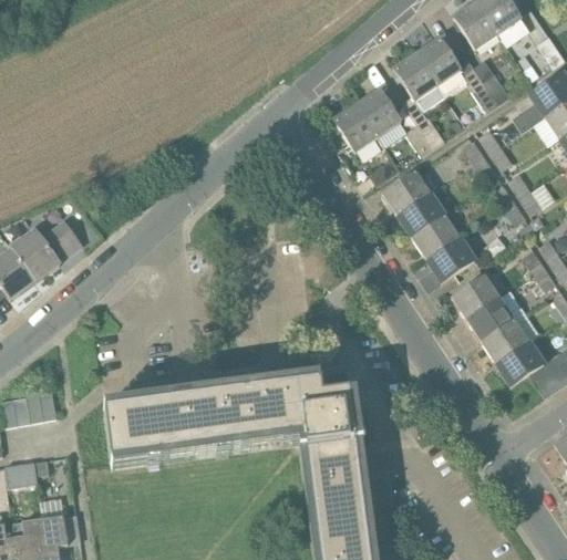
[(474,48),(497,32),(476,0),(453,16),(474,48)]
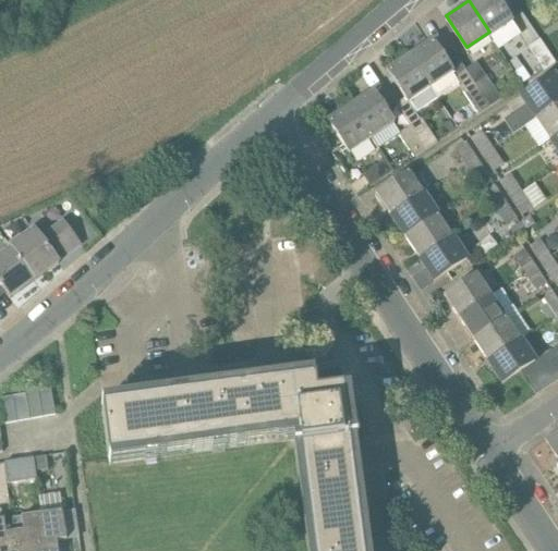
[(469,0),(489,32),(512,17),(499,0),(469,0)]
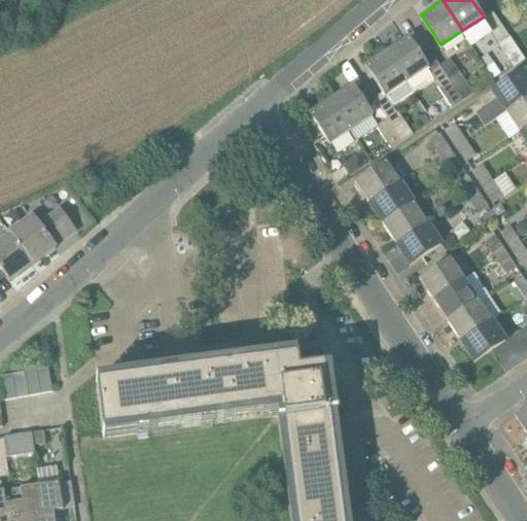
[(407,78),(427,64),(408,34),(387,47),(407,78)]
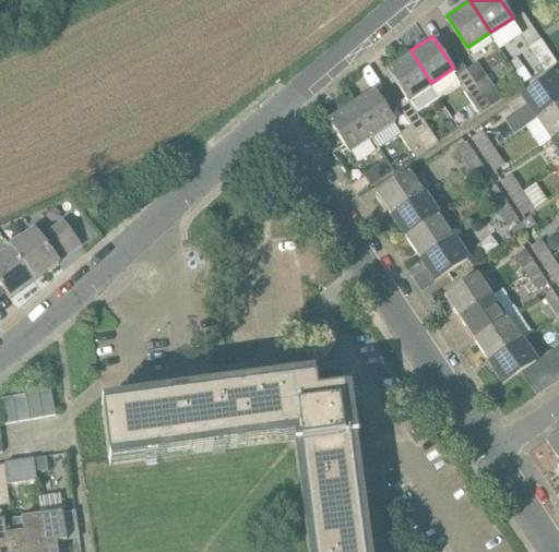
[(556,59),(540,36),(528,44),(544,67),(556,59)]
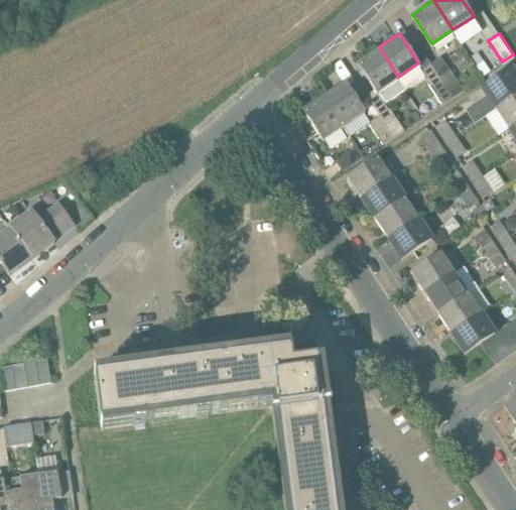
[(378,91),(398,77),(379,46),(357,60),(374,87),(366,92),(379,112),(393,134),(404,127),(390,105),(388,106),(378,91)]
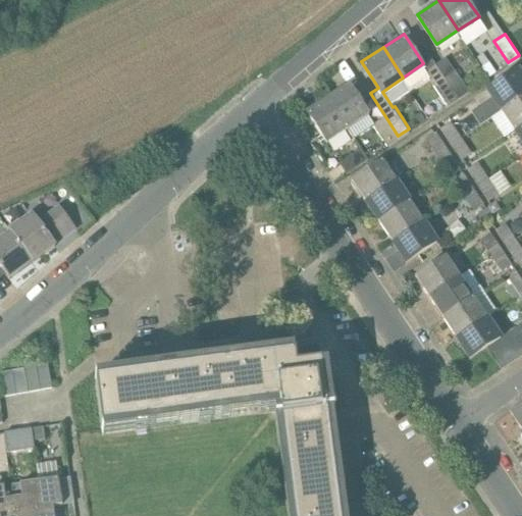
[(482,62),(488,58),(482,49),(476,53),(482,62)]
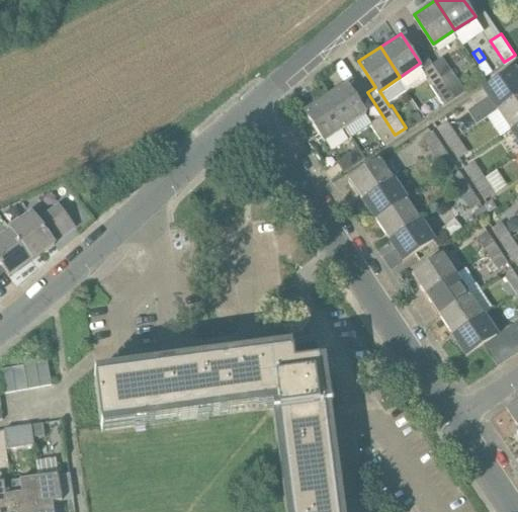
[(444,101),(454,94),(440,73),(432,60),(421,67),(444,101)]
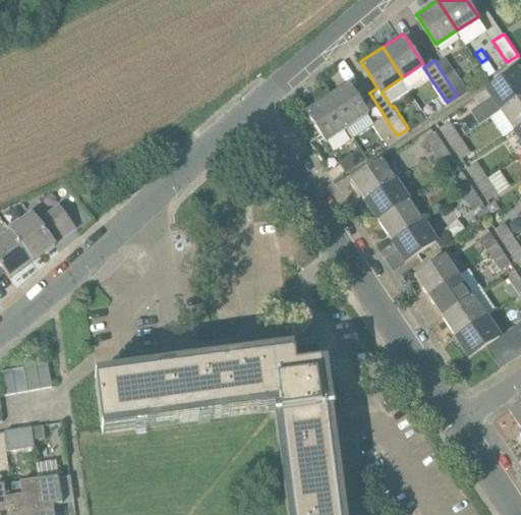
[(443,73),(457,95),(468,88),(454,66),(443,73)]
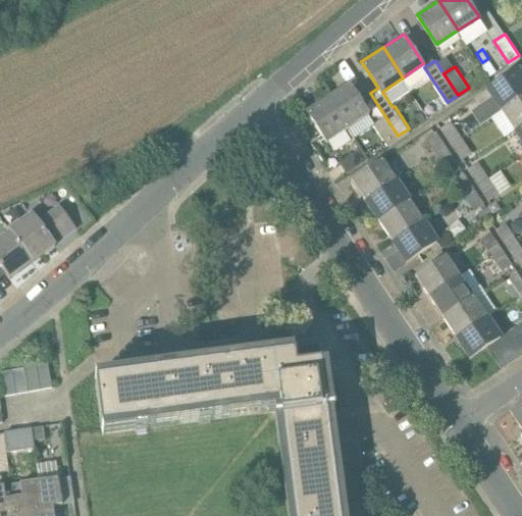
[(501,107),(521,93),(521,73),(517,66),(486,86),(501,107)]
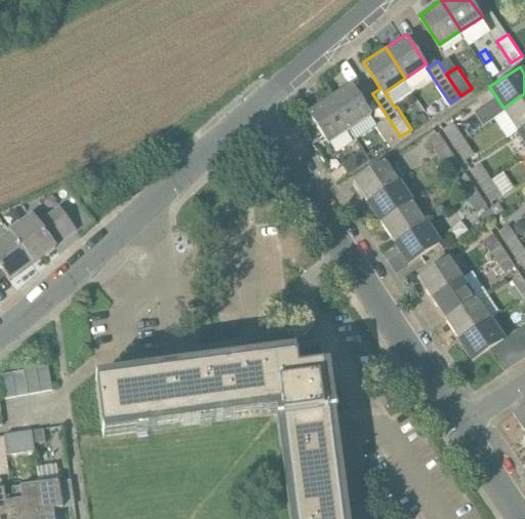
[(329,95),(350,125),(370,112),(350,81),(329,95)]
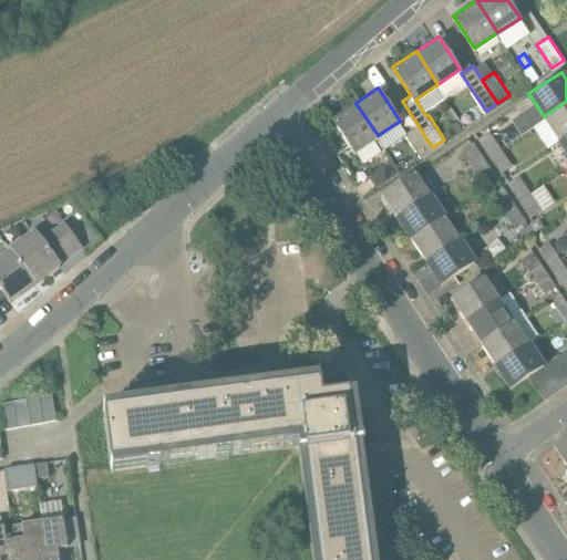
[(558,138),(566,132),(566,101),(544,116),(558,138)]
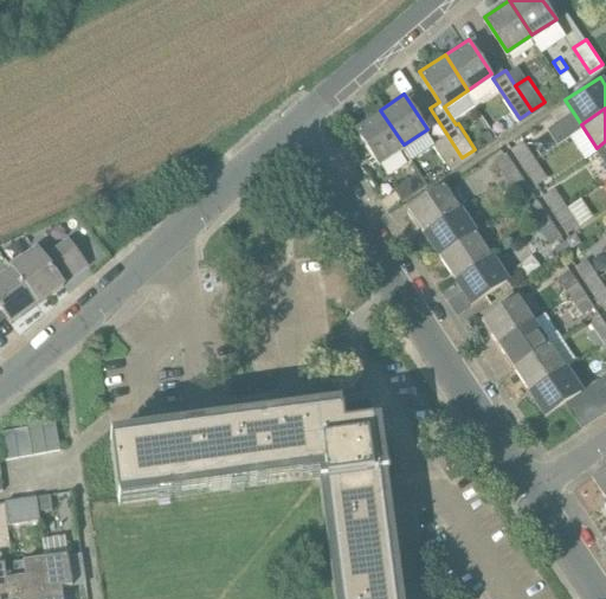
[(379,161),(404,145),(380,110),(355,127),(379,161)]
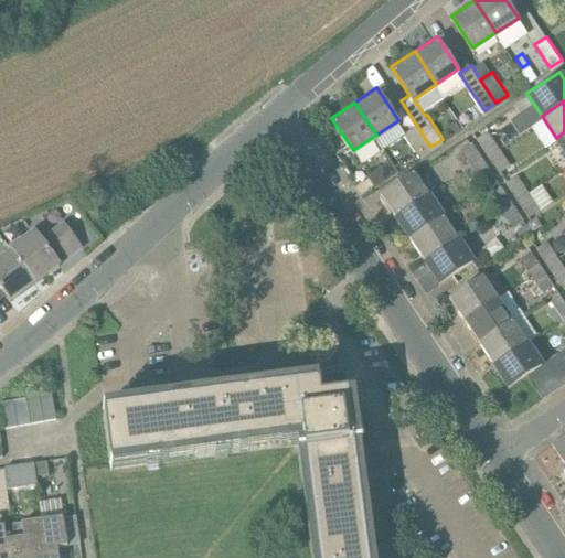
[(516,105),(496,120),(501,127),(522,111),(516,105)]
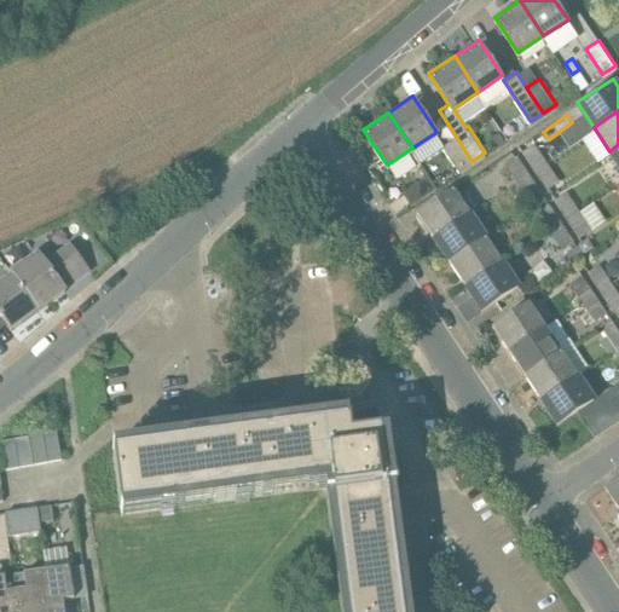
[(502,137),(497,128),(487,134),(492,143),(502,137)]
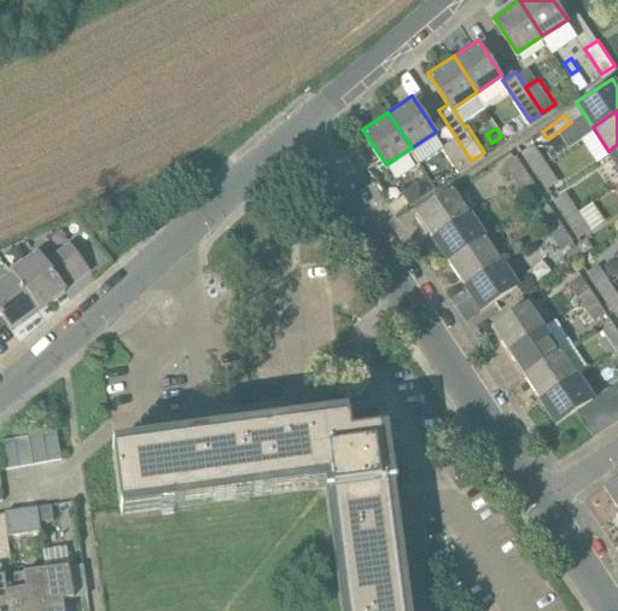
[(459,169),(471,161),(454,134),(441,143),(459,169)]
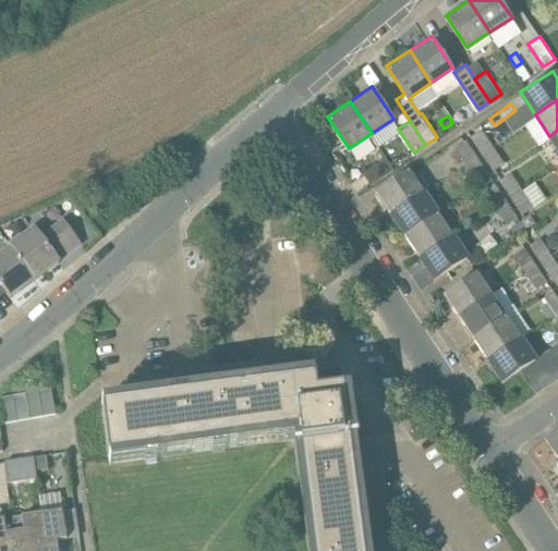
[(482,149),(493,143),(482,126),(471,133),(482,149)]
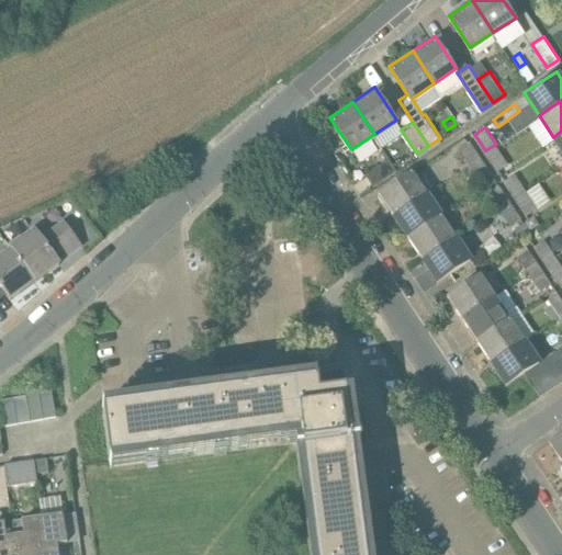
[(469,161),(480,155),(469,137),(458,145),(469,161)]
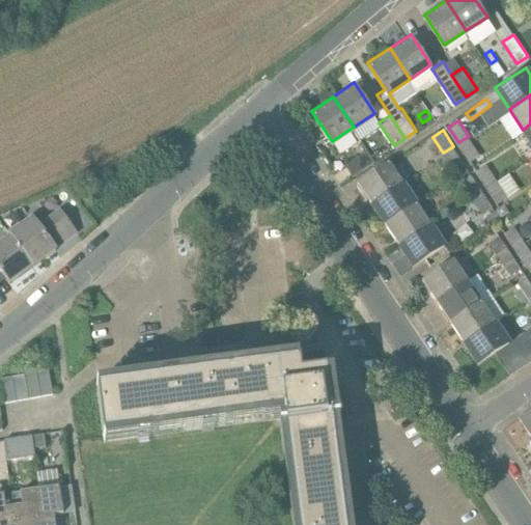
[(469,136),(458,142),(469,159),(479,152),(469,136)]
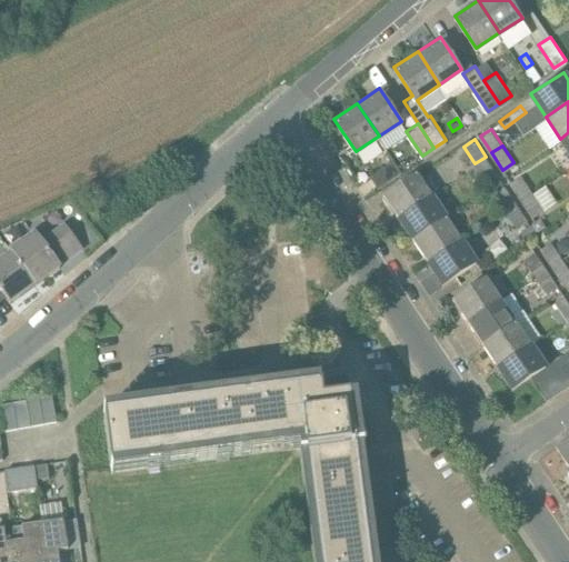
[(486,157),(475,163),(487,181),(497,173),(486,157)]
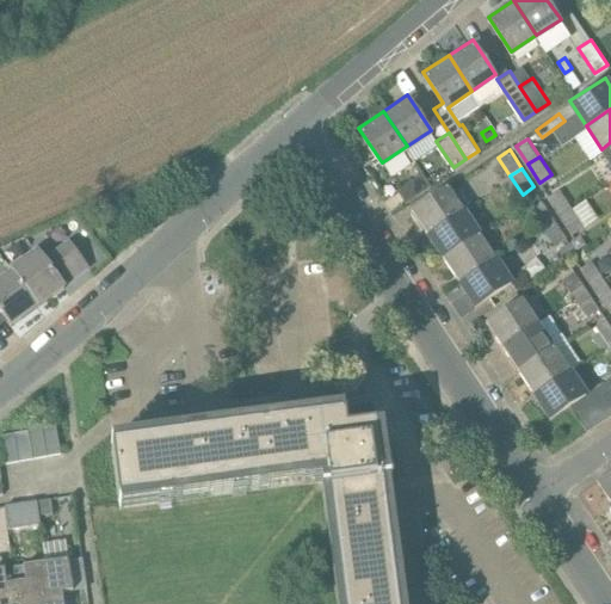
[(421,170),(396,185),(405,198),(430,182),(421,170)]
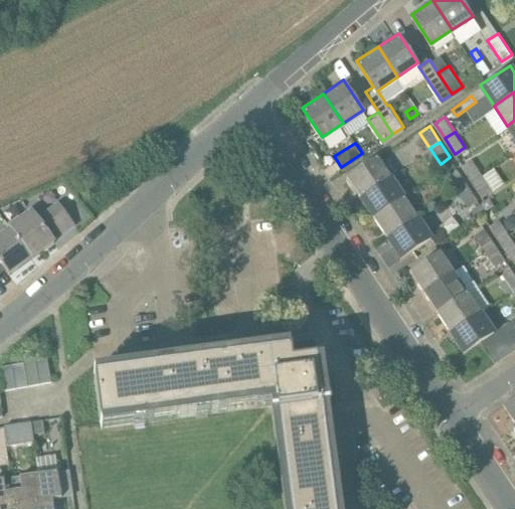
[(346,174),(360,195),(390,174),(377,154),(346,174)]
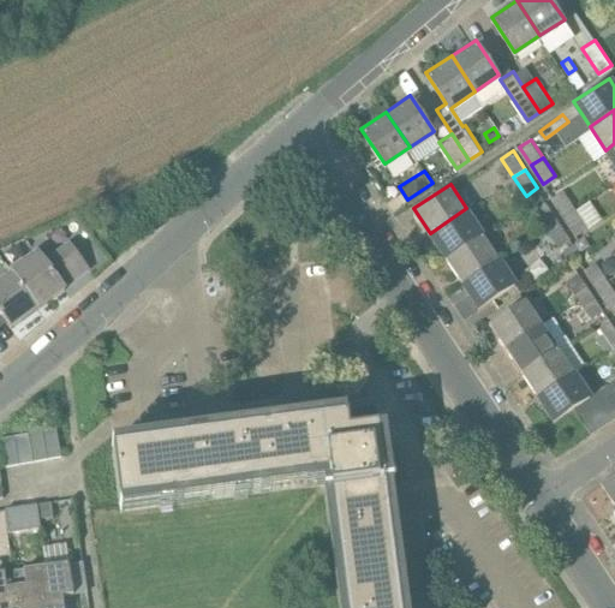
[(563,214),(575,206),(563,188),(550,195),(563,214)]
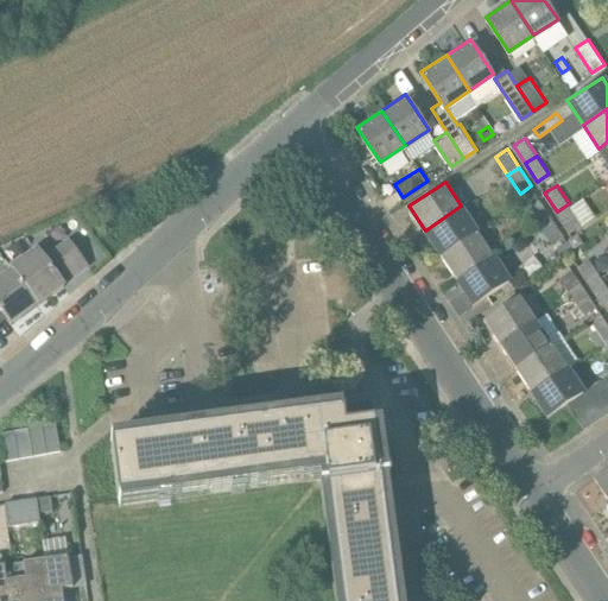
[(539,222),(551,215),(539,197),(527,204),(539,222)]
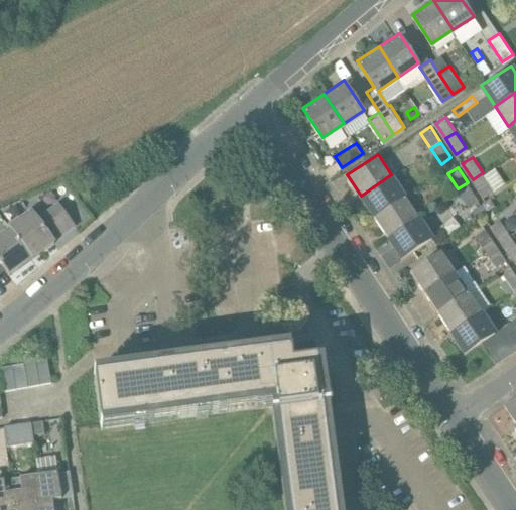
[(483,172),(473,179),(483,195),(493,187),(483,172)]
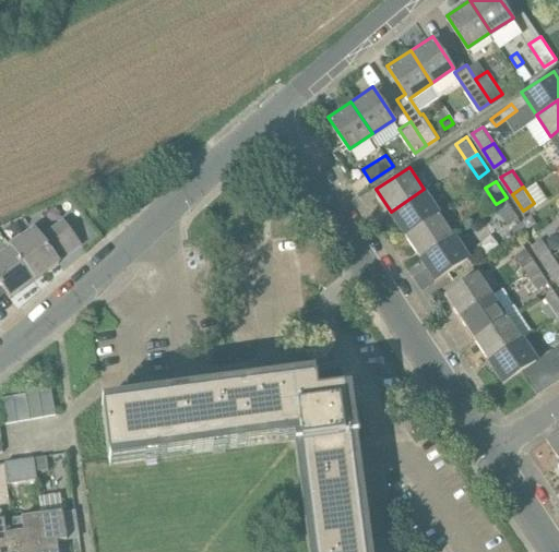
[(391,212),(405,234),(439,211),(424,189),(391,212)]
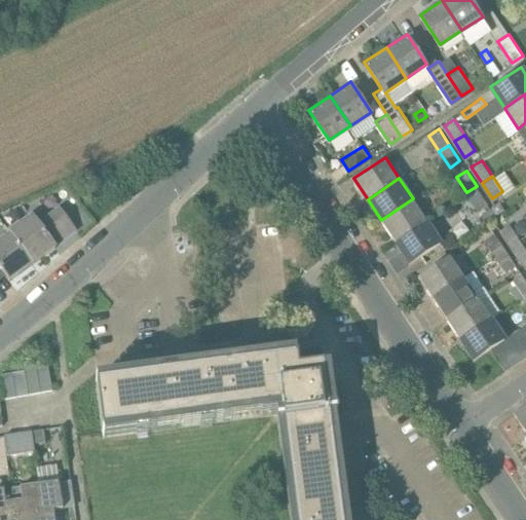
[(477,186),(466,192),(477,209),(487,202),(477,186)]
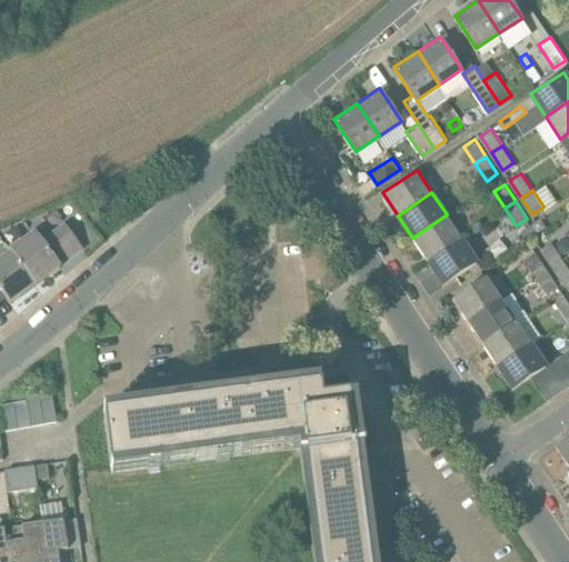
[(412,238),(428,260),(461,237),(447,214),(412,238)]
